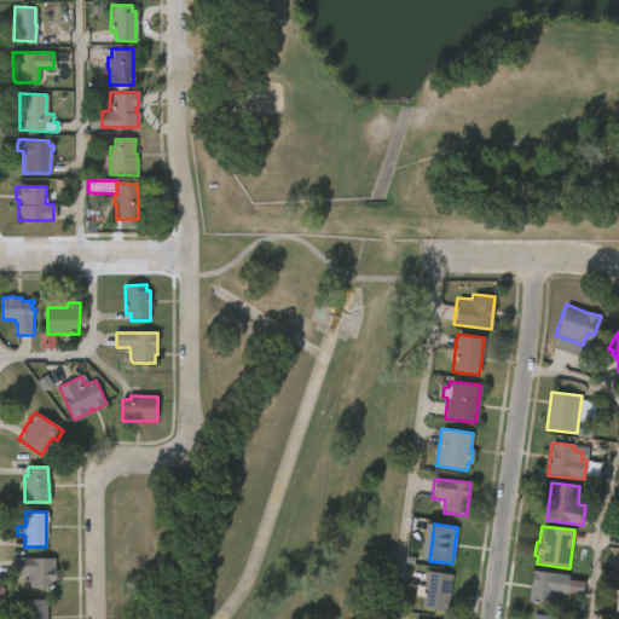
[(53,559),(53,582),(52,582),(52,588),(28,588),(28,574),(11,574),(12,557),(53,559)]
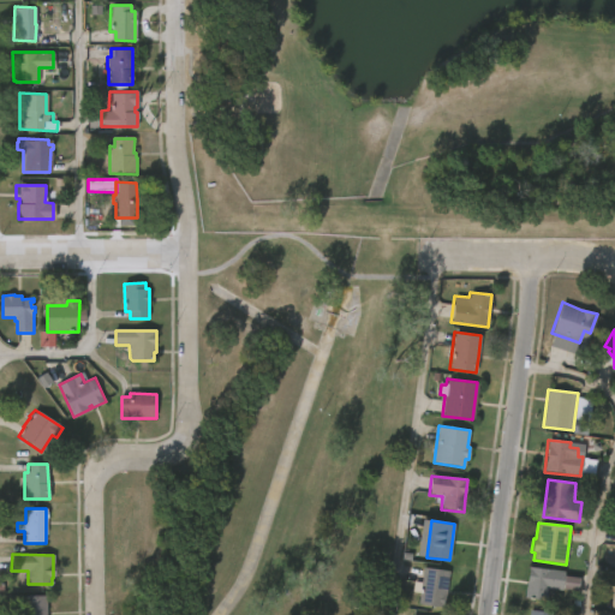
[(445,593),(442,609),(417,604),(423,567),(448,571),(445,593)]
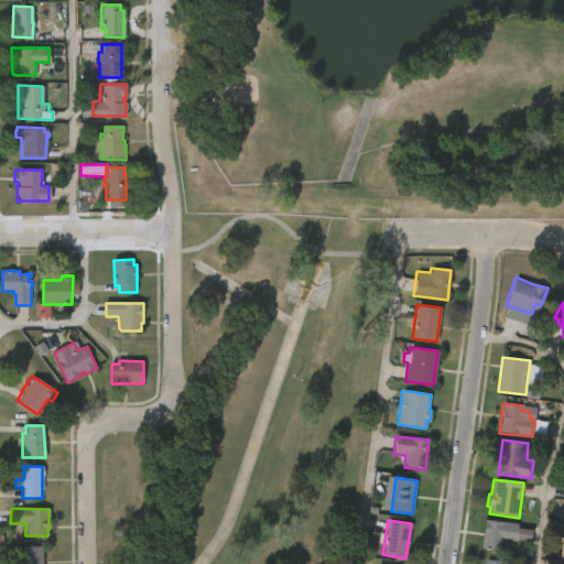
[(514,540),(514,542),(502,540),(500,552),(480,549),(484,520),(517,524),(514,540)]
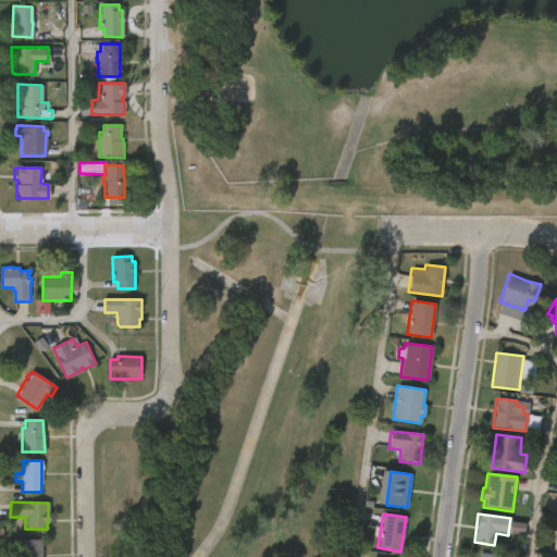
[(41,556),(17,556),(17,540),(41,540),(41,556)]
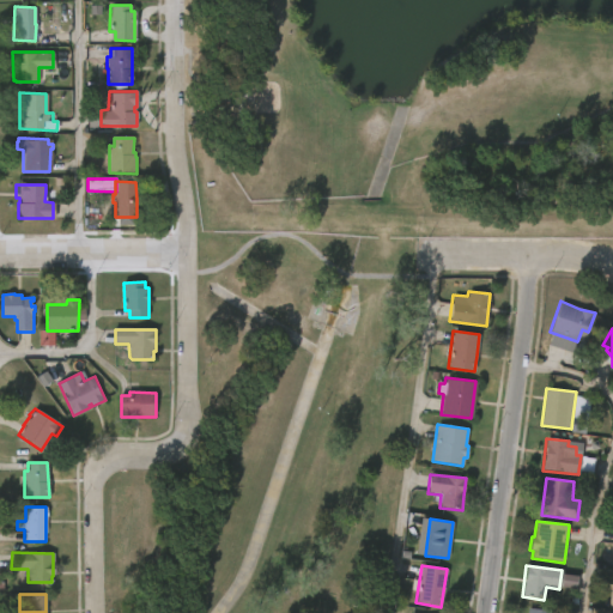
All buildings are outlined.
